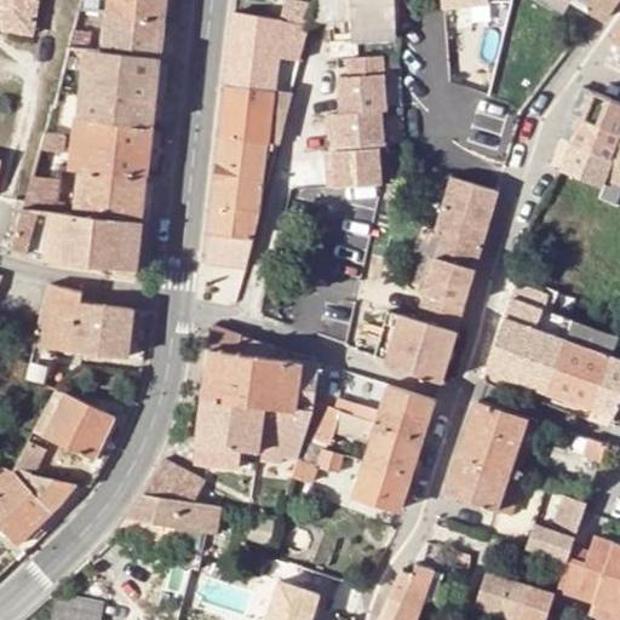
[(4,0),(0,0),(0,29),(34,35),(35,27),(1,21),(4,0)]
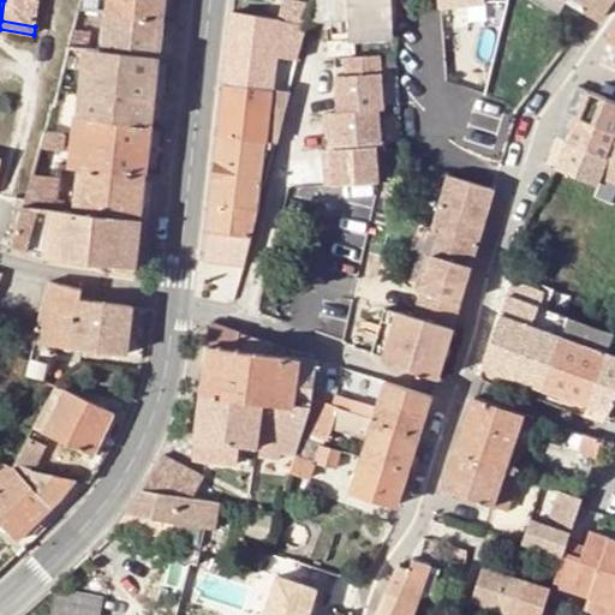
[(4,0),(1,21),(35,27),(39,0),(4,0)]
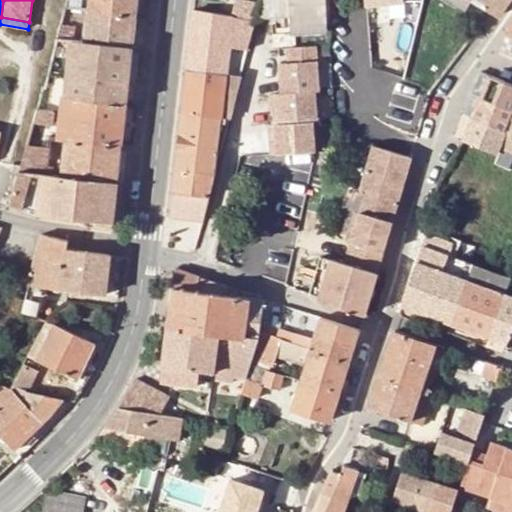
[(91,0),(90,14),(135,19),(136,0),(91,0)]
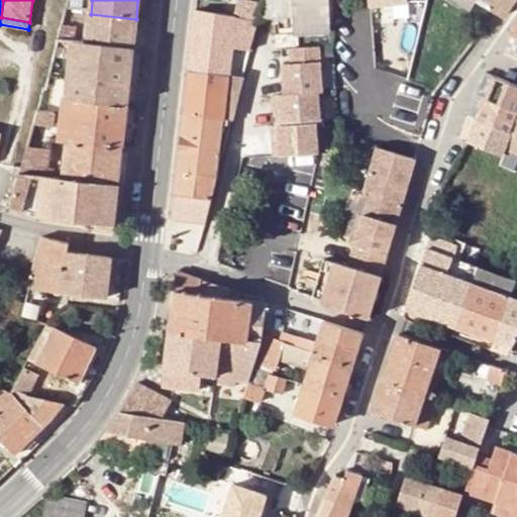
[(328,0),(262,0),(261,7),(260,13),(257,21),(276,17),(280,0),(293,0),(294,14),(296,32),(330,29),(328,0)]
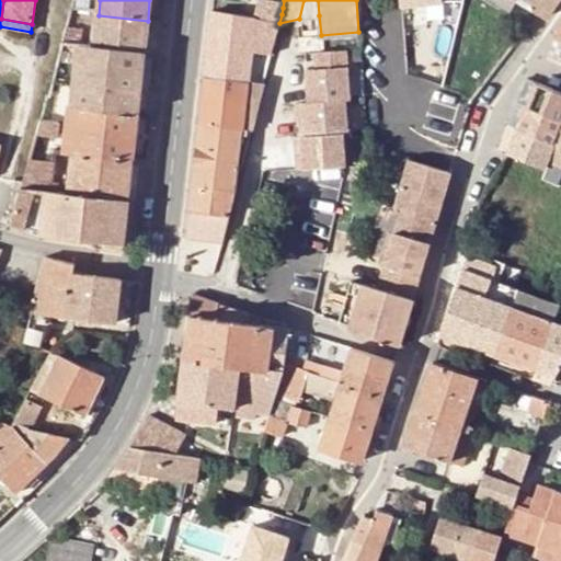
[(318,0),(304,0),(299,19),(319,15),(318,0)]
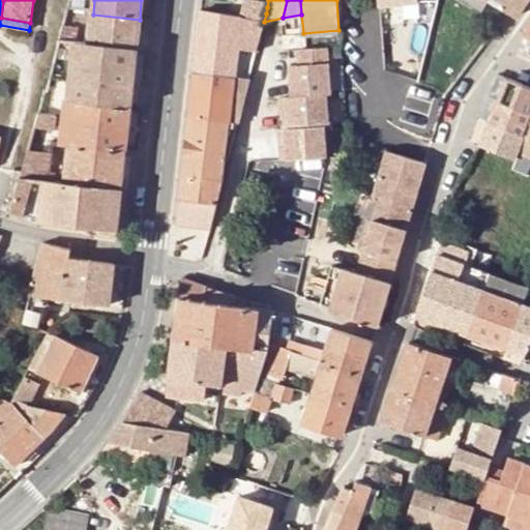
[(464,0),(482,11),(489,0),(464,0)]
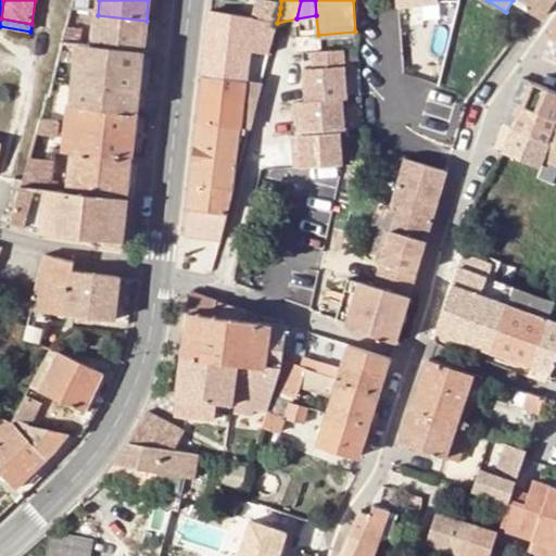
[(514,0),(542,19),(554,0),(514,0)]
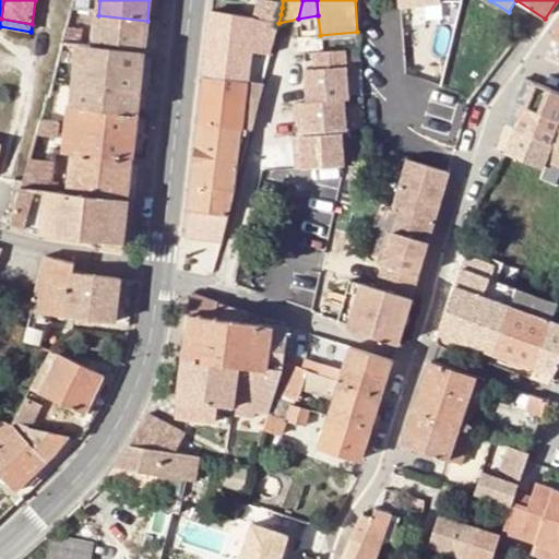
[(258,3),(256,19),(278,23),(281,14),(282,8),(258,3)]
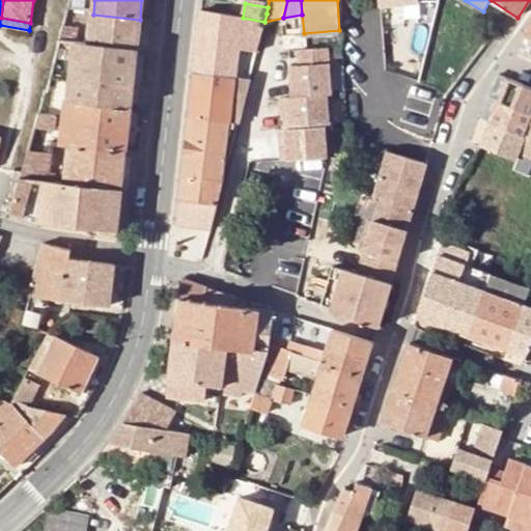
[(241,18),(202,10),(195,73),(236,77),(238,67),(241,47),(243,18),(241,18)]
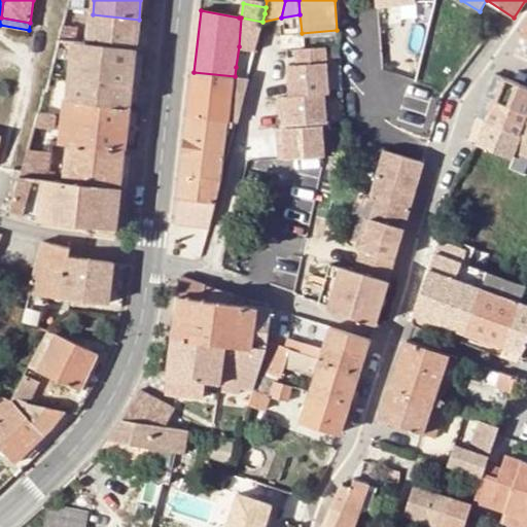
[(135,51),(139,20),(93,14),(90,46),(135,51)]
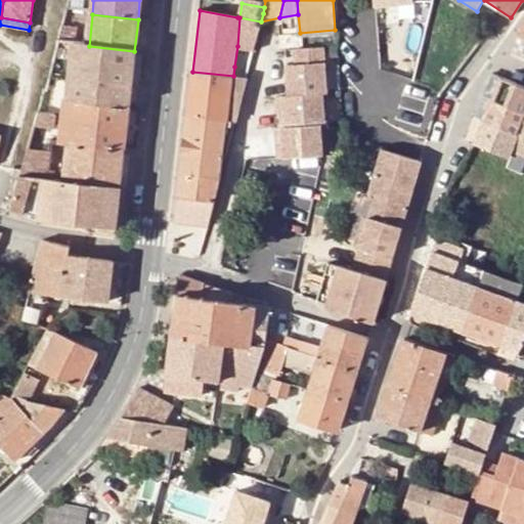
[(253,50),(261,22),(239,17),(237,46),(253,50)]
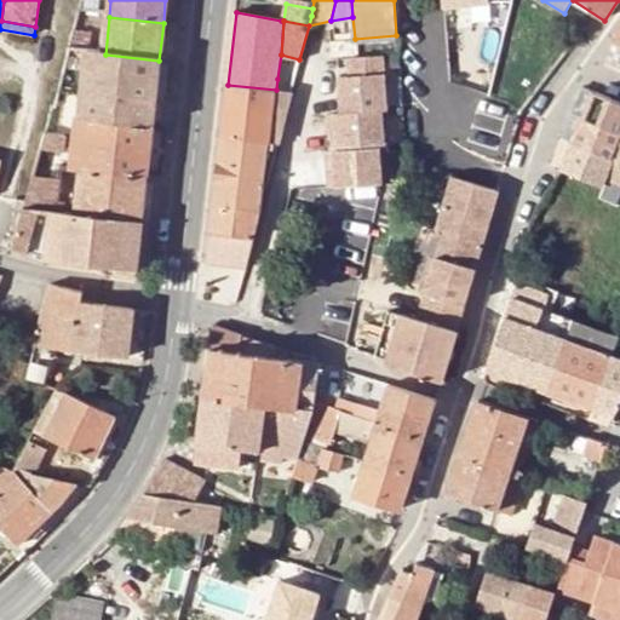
[(91,30),(75,29),(69,50),(92,53),(92,44),(101,45),(101,35),(91,34),(91,30)]
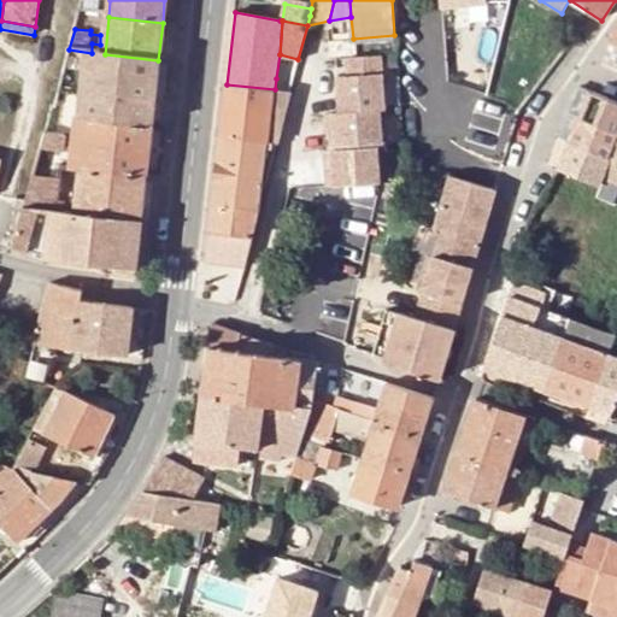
[(380,48),(345,52),(347,70),(335,71),(339,107),(380,104),(385,103),(380,48)]
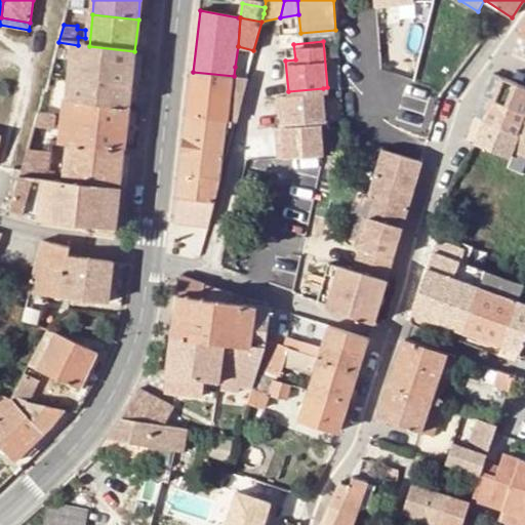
[(134,51),(89,46),(78,45),(58,42),(46,88),(63,90),(63,80),(71,78),(69,102),(65,102),(59,145),(69,146),(124,151),(134,51)]
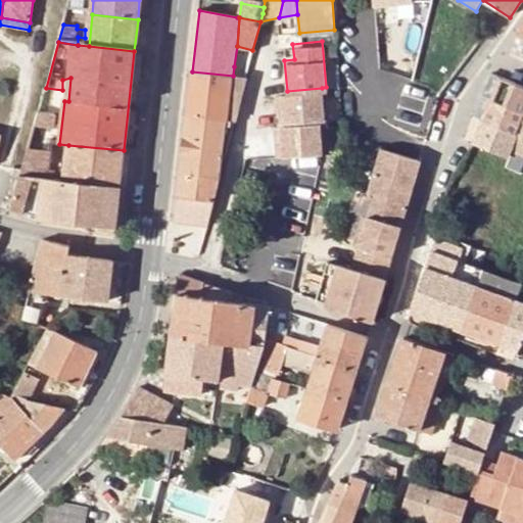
[(248,68),(234,66),(233,76),(245,78),(248,68)]
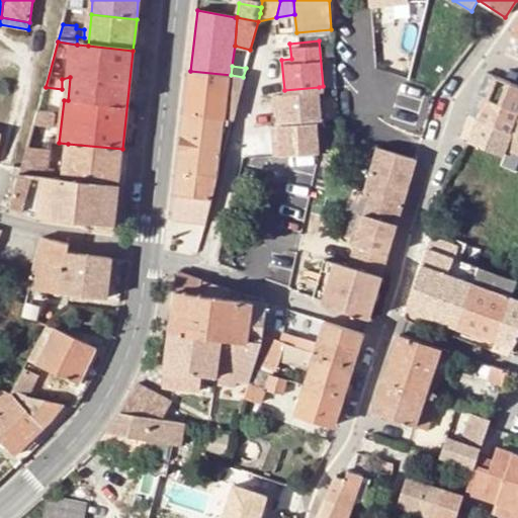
[(231,75),(190,71),(185,115),(225,119),(226,112),(229,83),(231,75)]
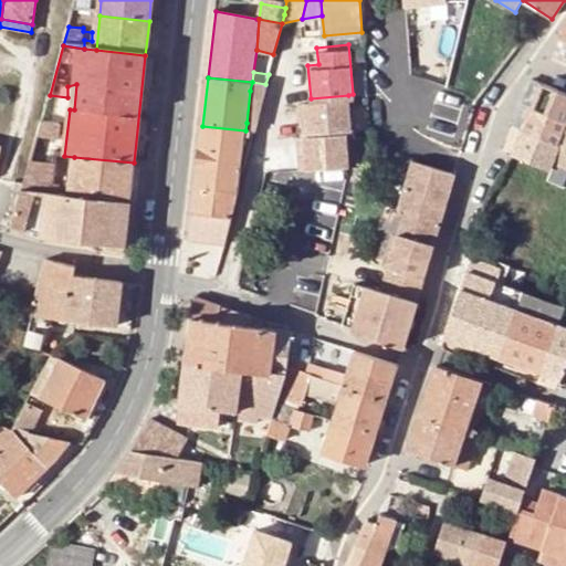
[(565,93),(541,82),(532,106),(565,119),(565,93)]
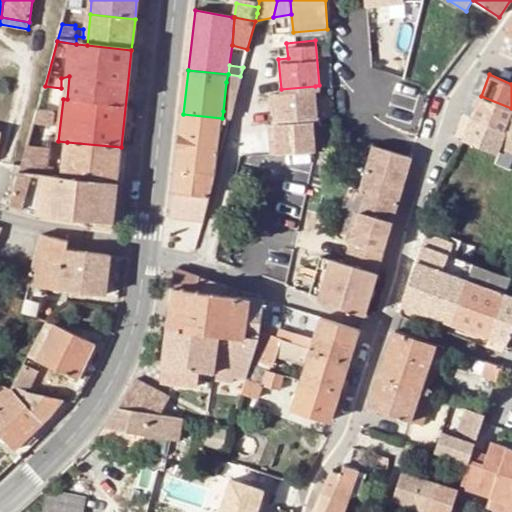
[(231,112),(239,83),(226,82),(223,111),(231,112)]
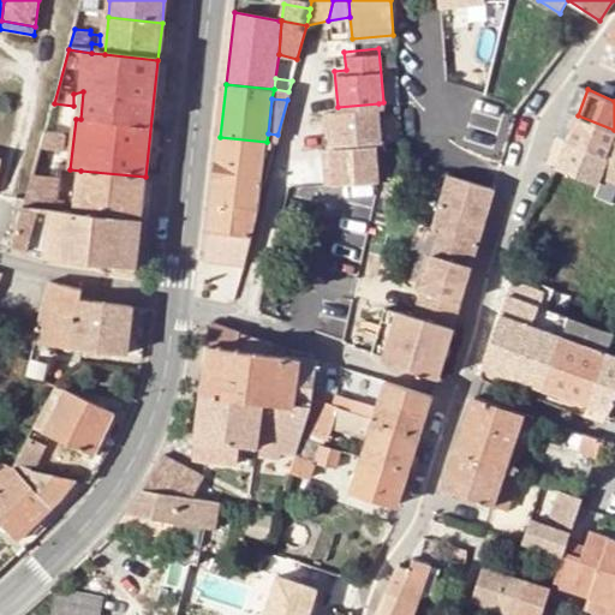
[(338,107),(333,107),(335,143),(376,139),(381,138),(378,103),(338,107)]
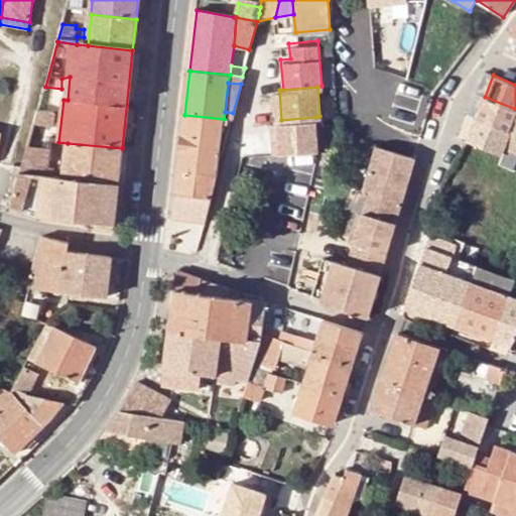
[(279,90),(272,91),(275,121),(277,121),(281,120),(279,90)]
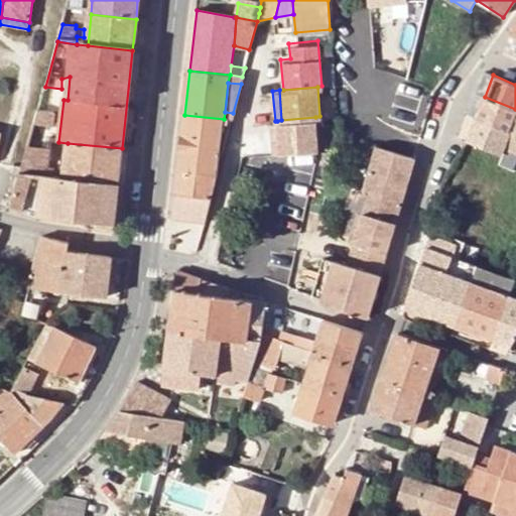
[(476,118),(512,132),(515,121),(515,109),(485,97),(476,118)]
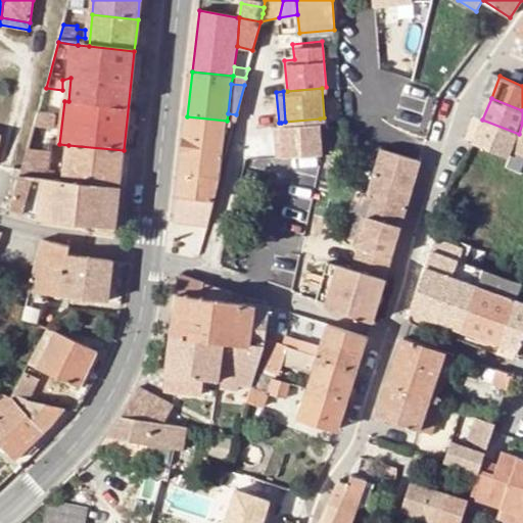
[(54,114),(37,111),(29,141),(52,143),(54,114)]
